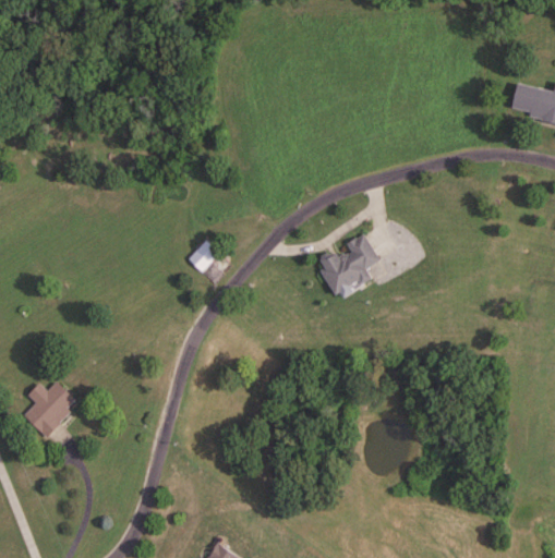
[(554,123),(554,82),(553,82),(551,92),(515,84),(508,113),(554,123)]
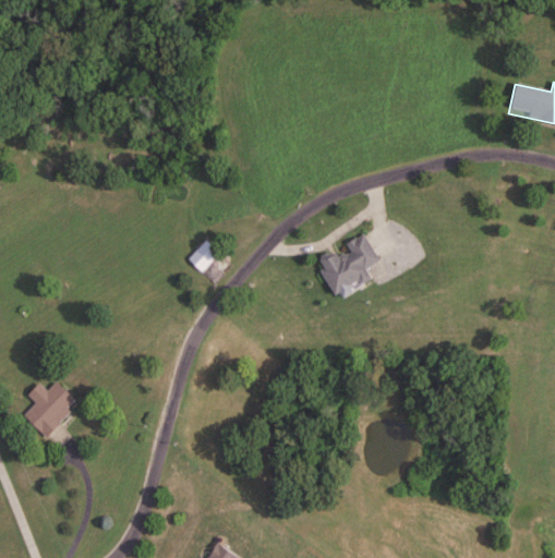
[(340,299),(376,279),(371,269),(383,264),(366,233),(346,244),(347,246),(320,261),(340,299)]
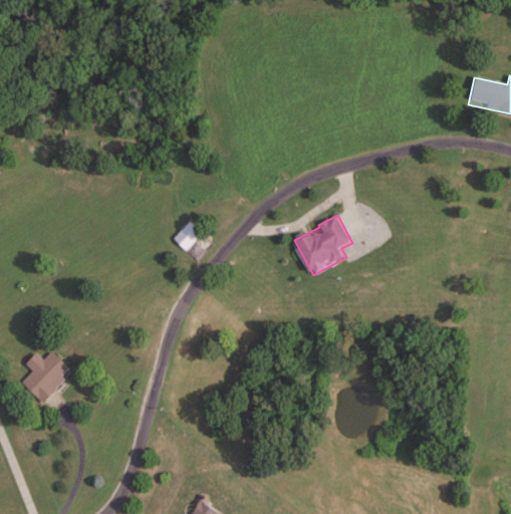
[(203,234),(190,222),(173,239),(186,252),(203,234)]
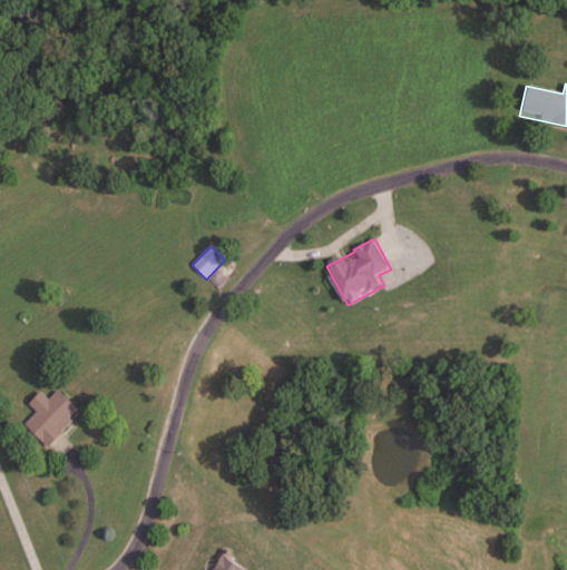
[(56,391),(48,399),(41,393),(29,404),(38,413),(26,424),(48,446),(72,422),(68,418),(76,410),(56,391)]
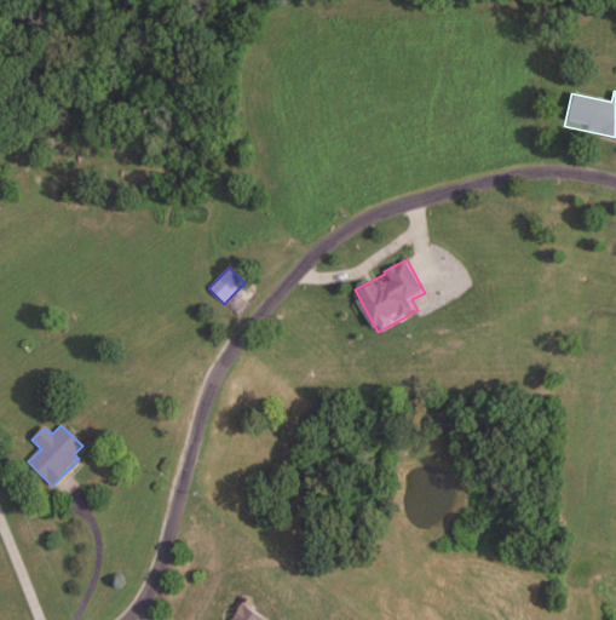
[(231,619),(268,619),(242,604),(231,619)]
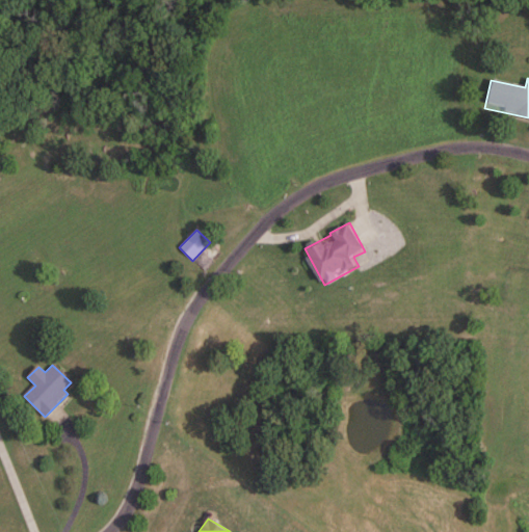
All buildings are outlined.
